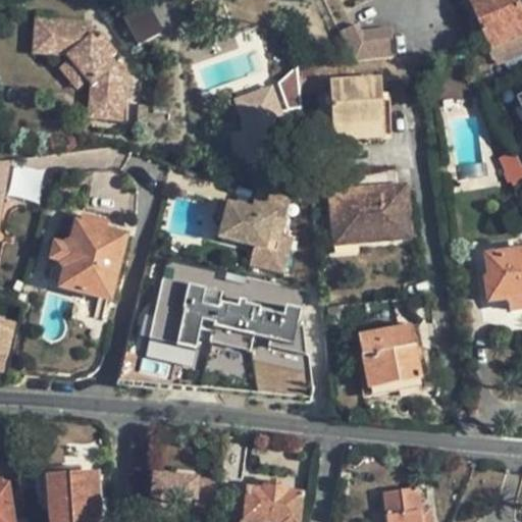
[(521,20),(513,0),(470,0),(491,49),(521,36),(521,20)]
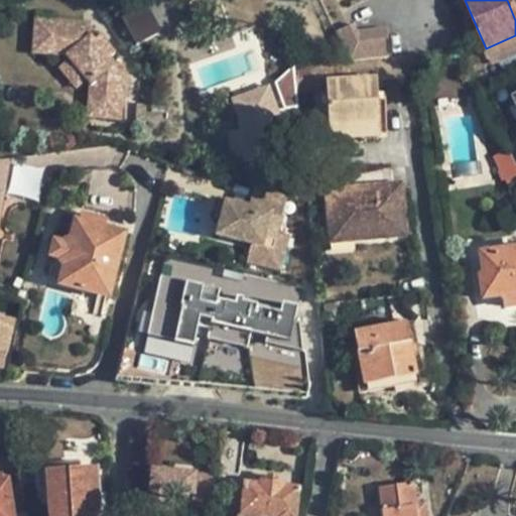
[(137,42),(160,29),(146,5),(124,18),(137,42)]
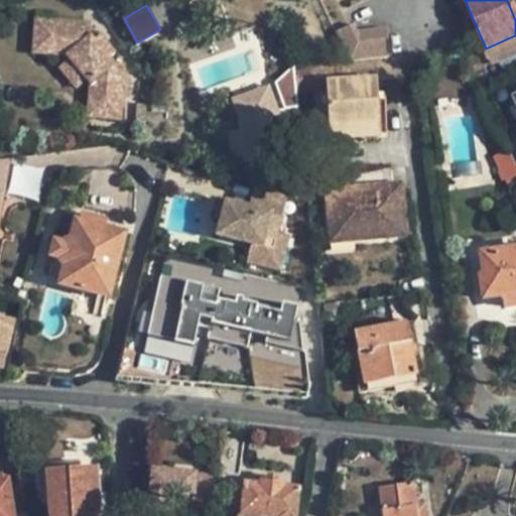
[(49,54),(52,21),(36,19),(33,52),(49,54)]
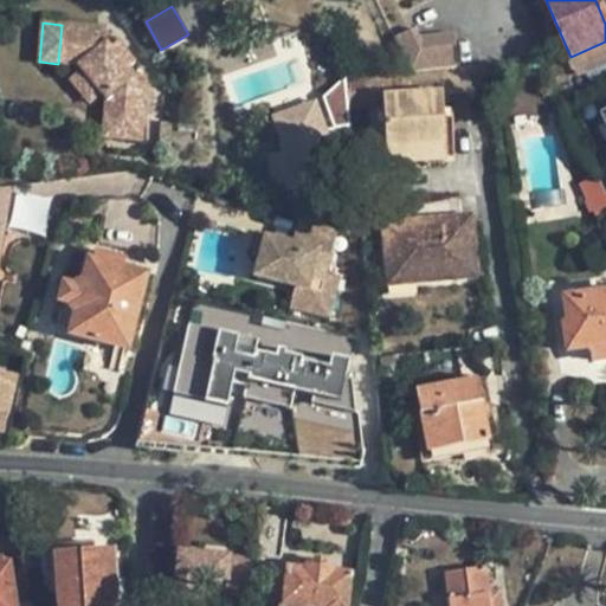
[(62,25),(58,64),(79,65),(81,68),(104,95),(105,97),(104,111),(111,113),(110,137),(141,140),(143,115),(143,114),(137,113),(140,94),(146,94),(146,91),(147,78),(130,77),(126,71),(135,63),(117,43),(108,50),(103,45),(105,28),(62,25)]
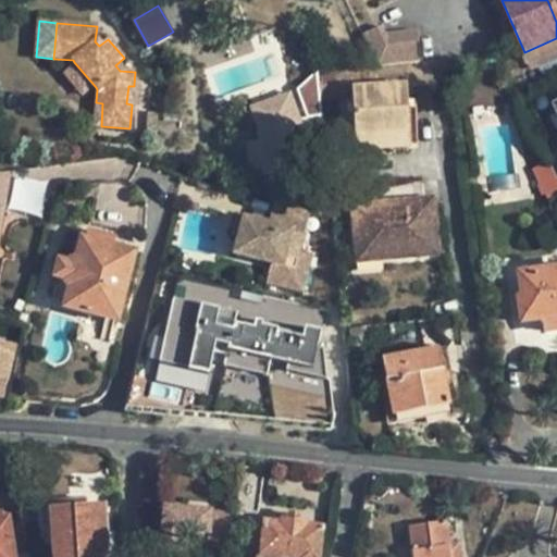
[(376,24),(361,32),(367,46),(378,67),(406,64),(420,63),(416,28),(383,32),(376,24)]
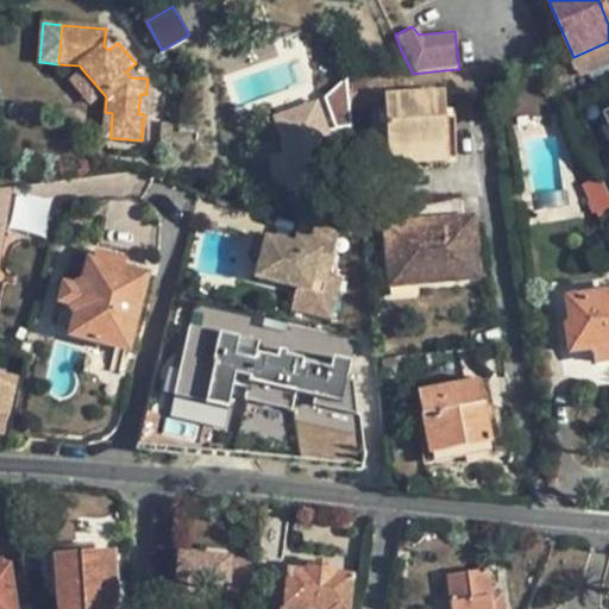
[(351,69),(350,51),(330,51),(330,73),(349,74),(349,70),(351,69)]
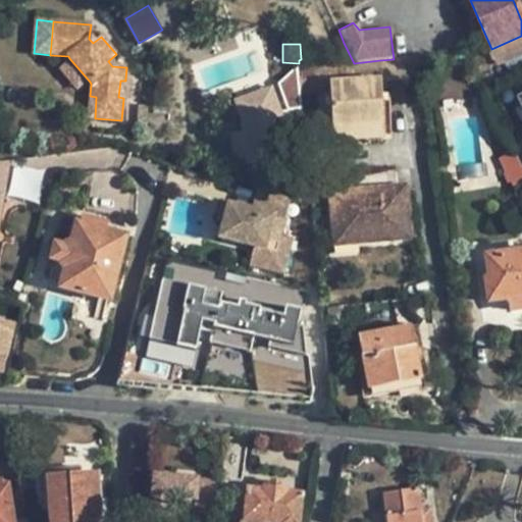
[(299,63),(299,68),(333,64),(332,51),(311,52),(310,55),(306,58),(301,59),(299,60),(299,63)]
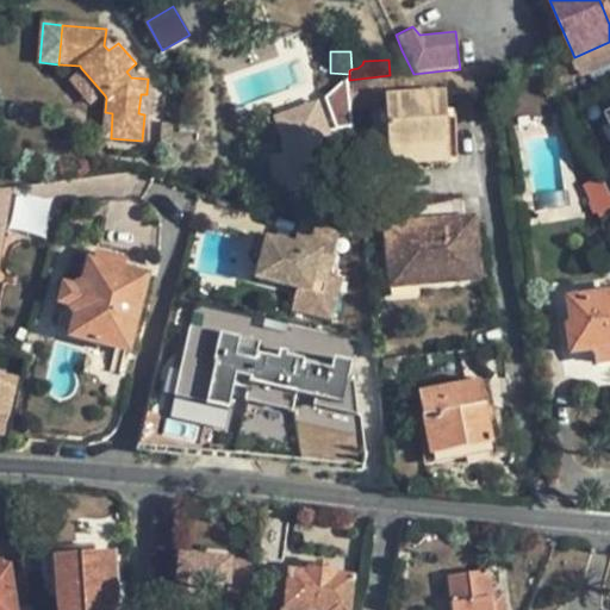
[(473,83),(493,80),(490,66),(473,68),(473,83)]
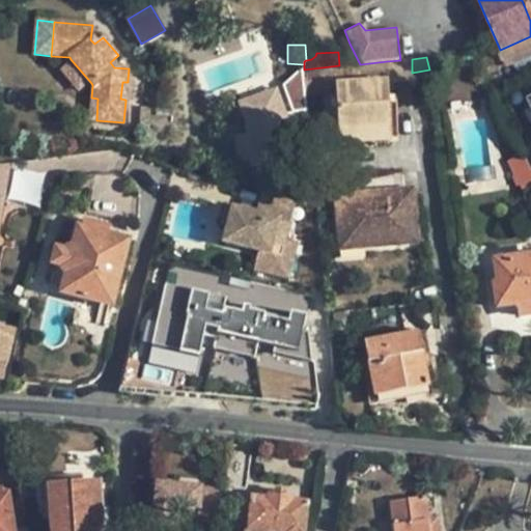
[(91,83),(71,59),(60,68),(80,92),(91,83)]
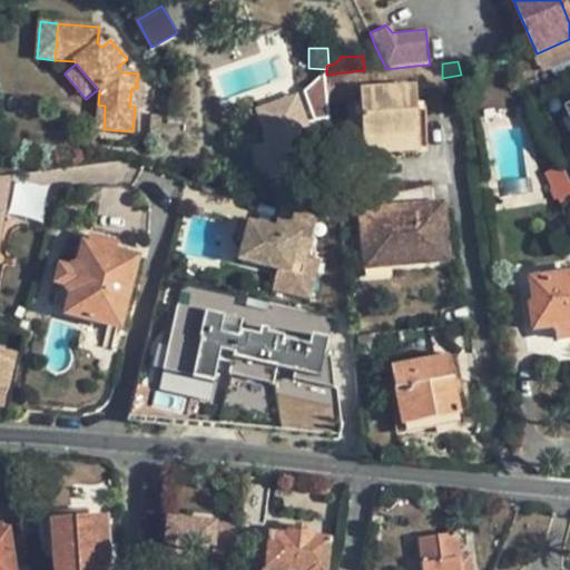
[(442,78),(442,64),(430,65),(415,66),(386,69),(364,70),(326,75),(325,76),(326,86),(369,82),(369,89),(359,90),(362,143),(419,138),(415,88),(443,87),(442,78)]
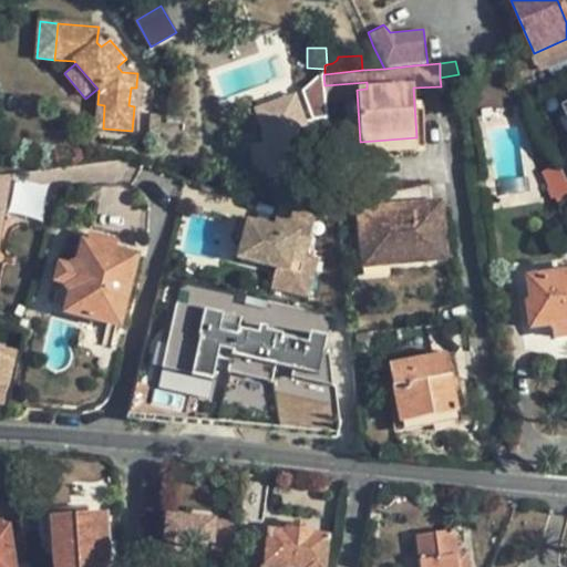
[(134,106),(134,107),(140,109),(141,86),(136,85),(136,88),(131,88),(129,105),(134,106)]
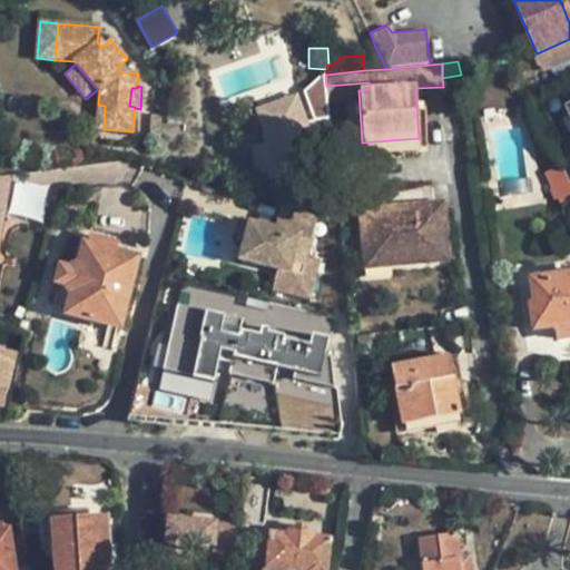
[(323,88),(254,99),(266,167),(307,159),(301,121),(328,117),(323,88)]
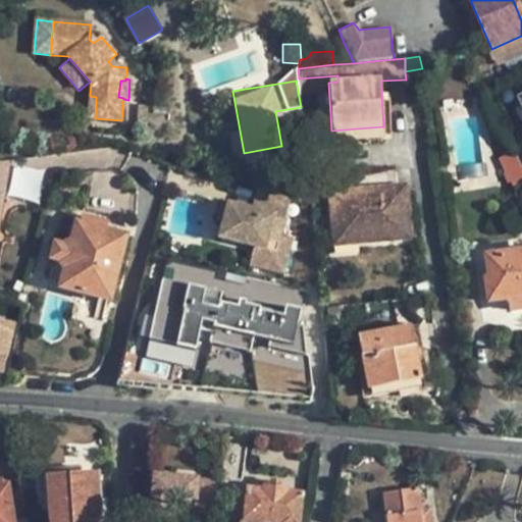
[(383,140),(383,126),(331,131),(332,142),(383,140)]
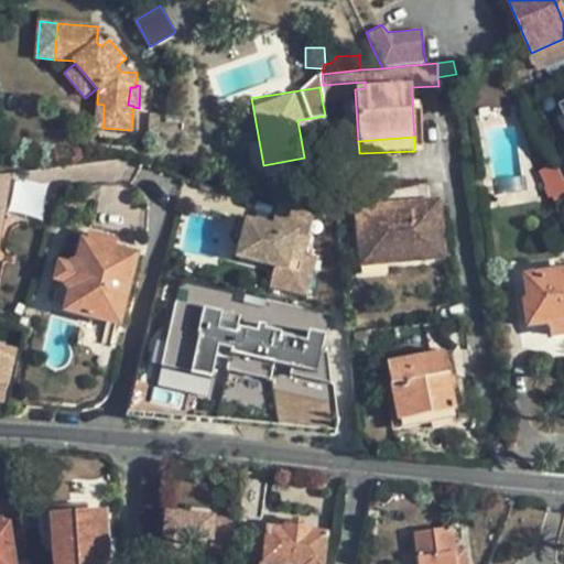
[(563,180),(556,163),(539,171),(554,206),(556,203),(560,202),(563,202),(563,180)]
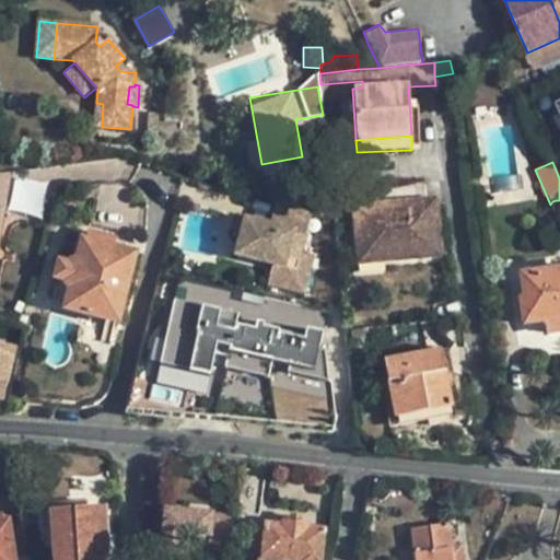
[(0,226),(10,171),(0,171),(0,226)]
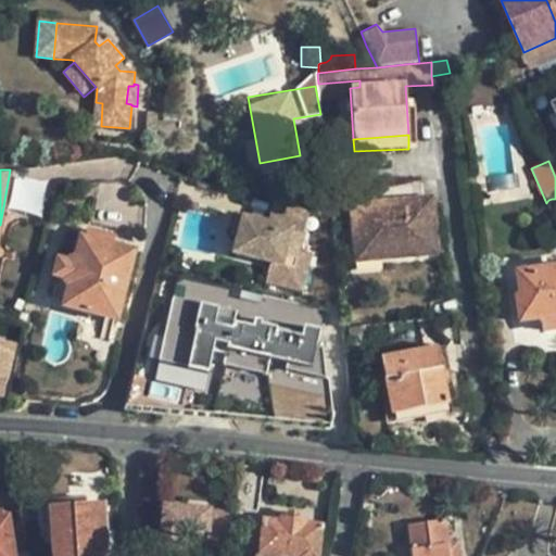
[(431,192),(350,202),(355,248),(381,244),(382,255),(438,249),(431,192)]
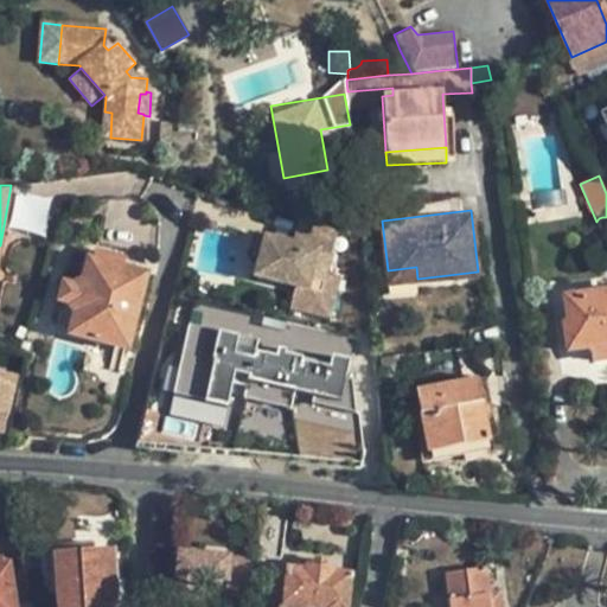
[(222,223),(209,219),(206,228),(219,231),(222,223)]
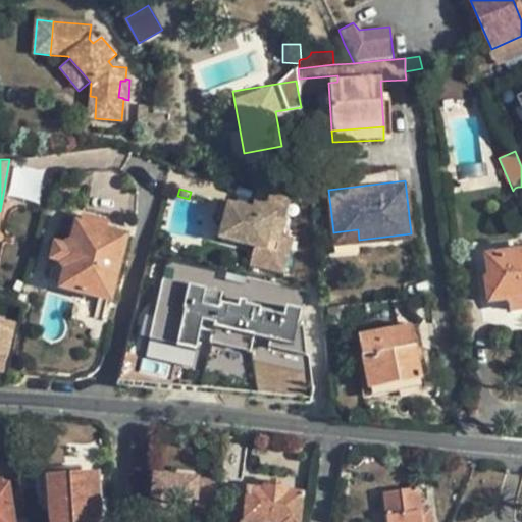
[(257,193),(252,211),(284,220),(290,202),(257,193)]
